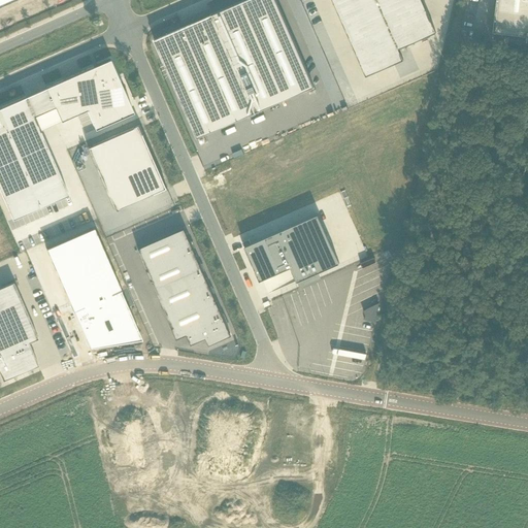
[(183,27),(154,39),(197,138),(255,112),(314,87),(275,0),(243,0),(211,14),(210,14),(216,25),(188,37),(183,27)]
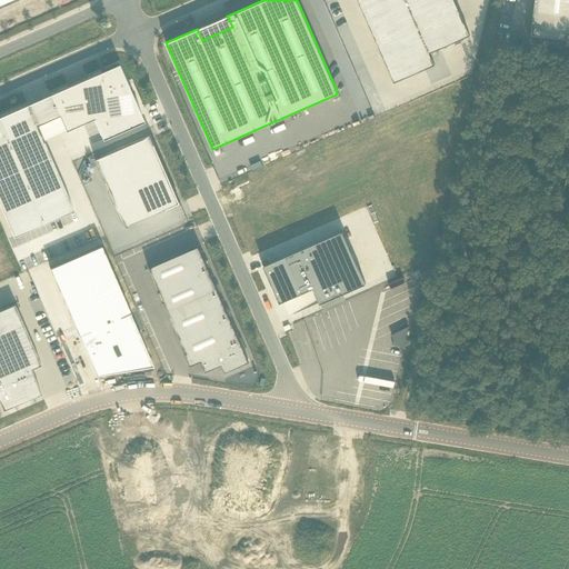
[(357,0),(393,82),(433,65),(429,53),(405,0),(357,0)]
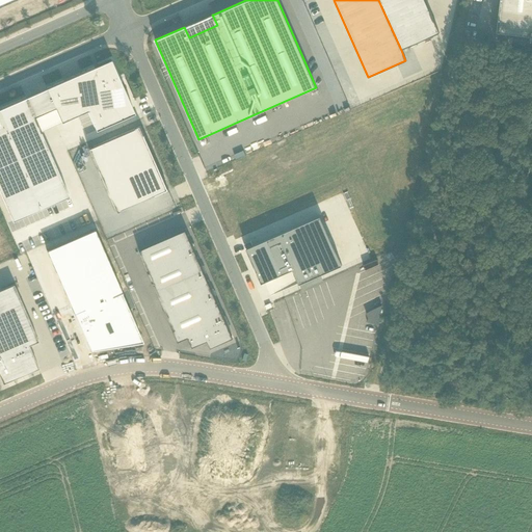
[(378,0),(401,50),(440,33),(424,0),(378,0)]
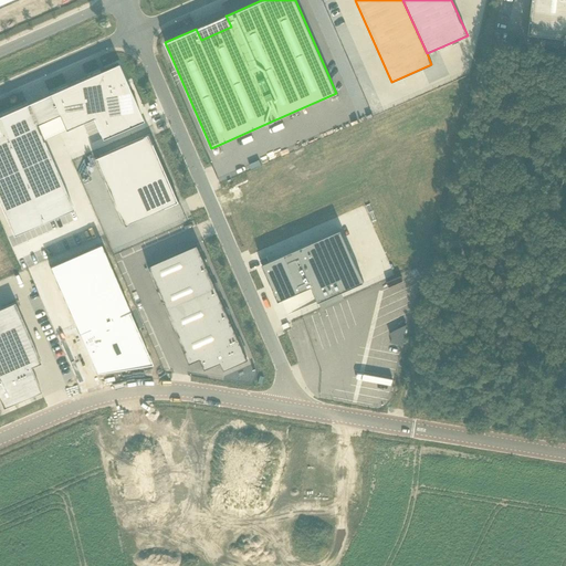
[(565,0),(531,0),(527,33),(565,38),(565,0)]
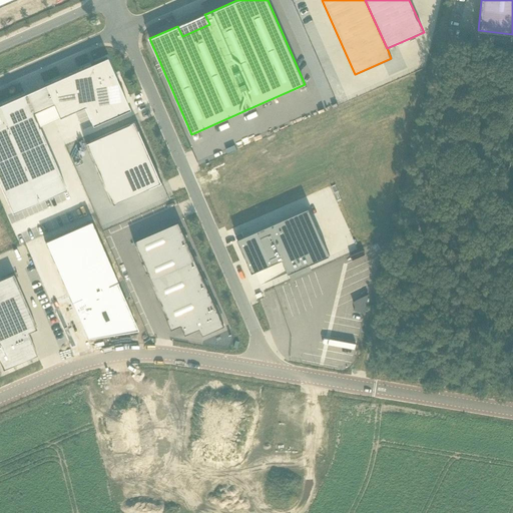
[(90,64),(44,84),(59,118),(83,107),(92,126),(129,109),(114,73),(113,74),(106,58),(91,65),(90,64)]
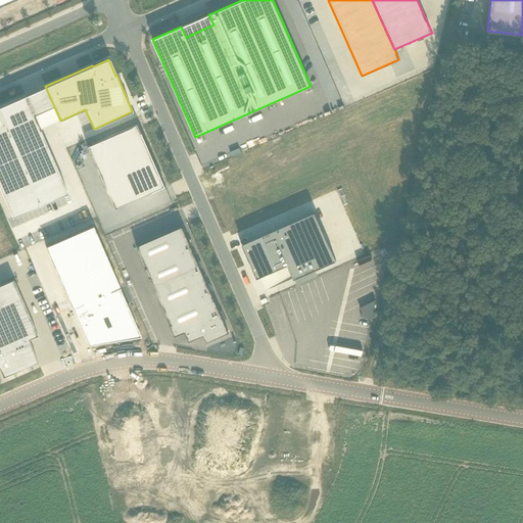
[(45,86),(0,105),(0,191),(11,218),(67,193),(39,129),(59,121),(45,86)]
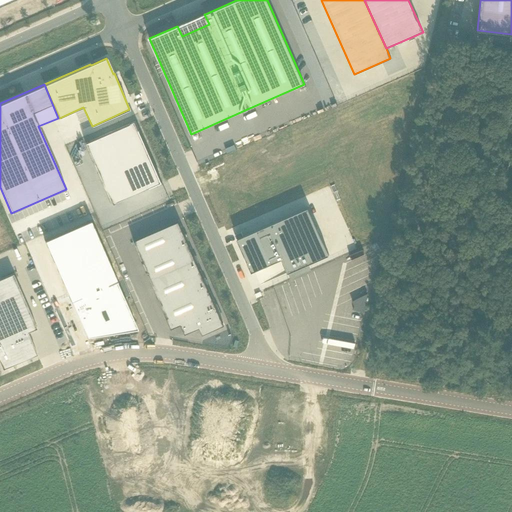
[(135,121),(85,143),(111,204),(162,183),(135,121)]
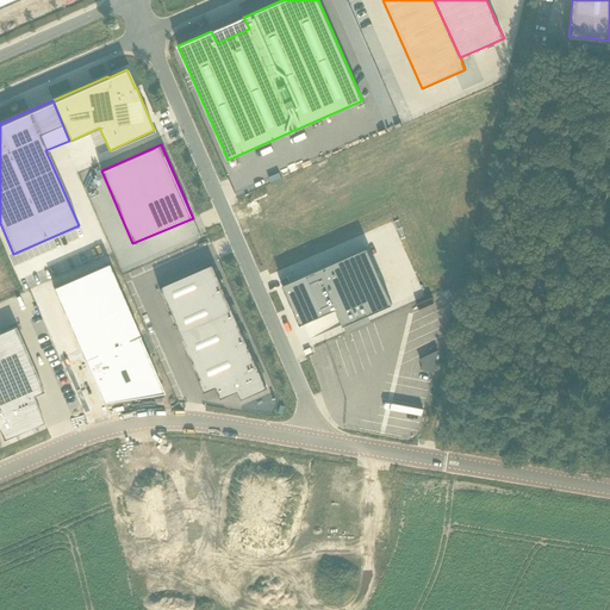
[(286,282),(281,285),(287,297),(299,324),(335,309),(343,327),(392,305),(367,248),(286,282)]
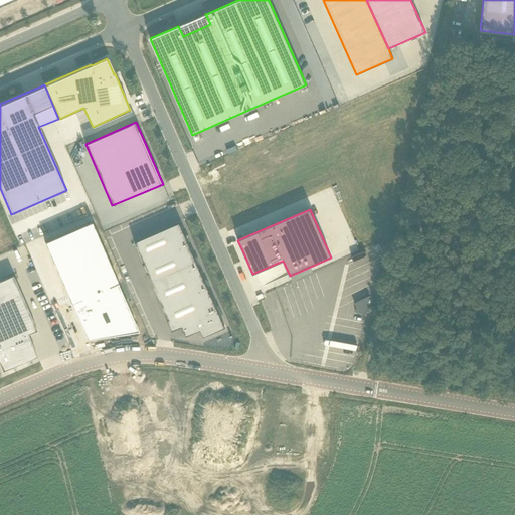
[(92,221),(44,242),(71,304),(80,300),(97,337),(133,321),(117,284),(119,284),(92,221)]
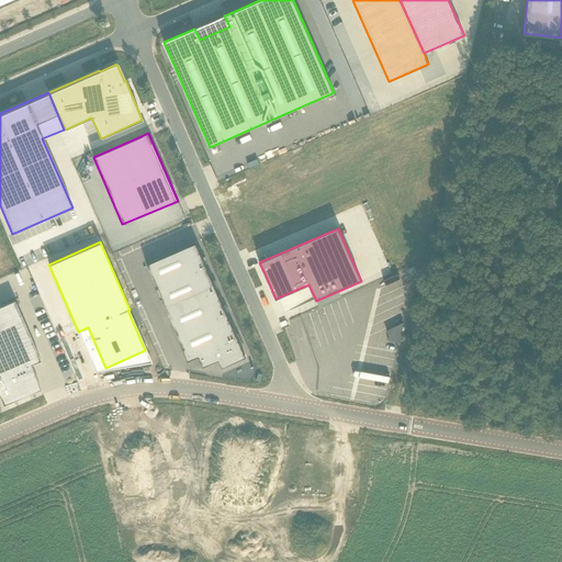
[(195,243),(146,265),(156,289),(167,313),(177,337),(188,361),(198,357),(203,367),(218,360),(222,368),(244,358),(243,358),(245,357),(245,355),(227,315),(217,291),(206,267),(195,243)]
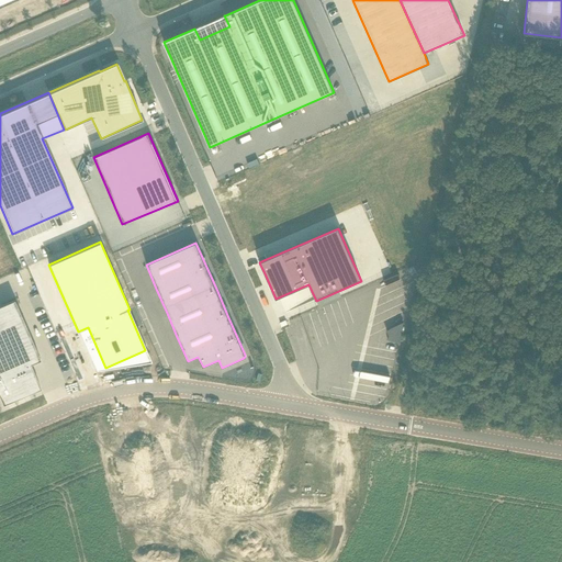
[(14,300),(0,305),(0,400),(2,405),(41,389),(30,364),(40,360),(14,300)]
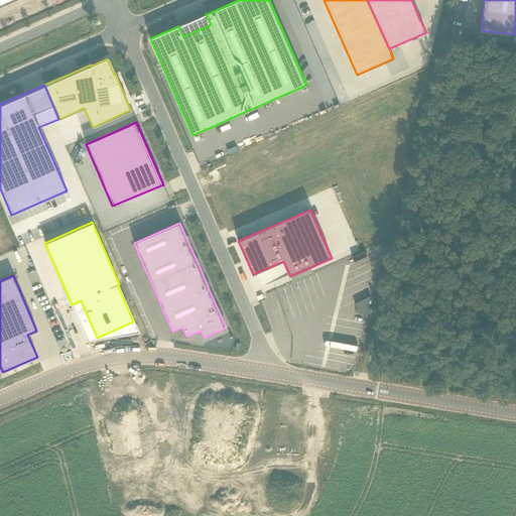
[(342,319),(342,329),(369,330),(369,310),(354,310),(354,315),(360,315),(360,319),(342,319)]
